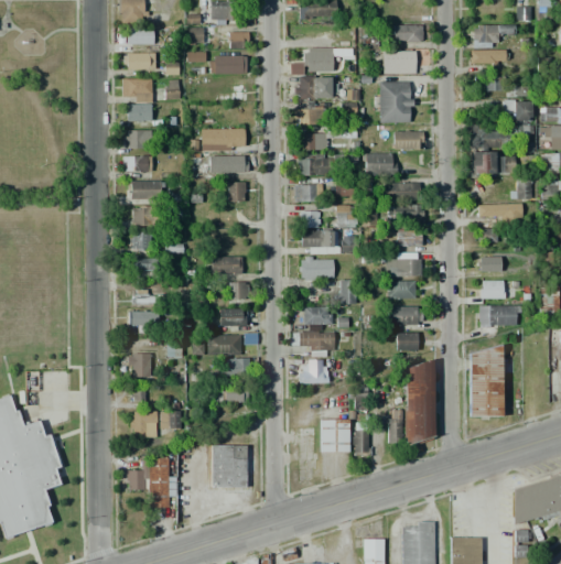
[(119,23),(118,0),(144,0),(144,22),(119,23)]
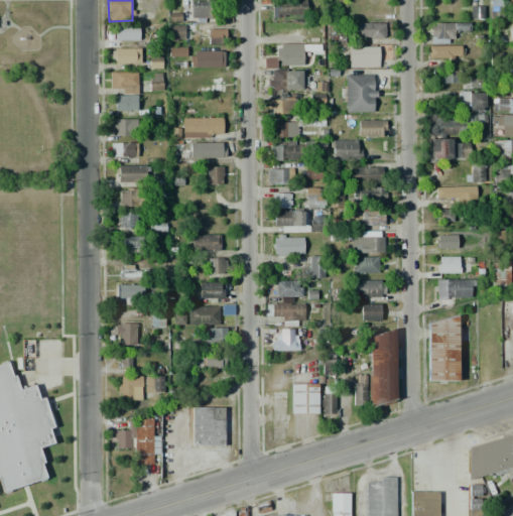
[(307,0),(307,17),(274,16),(274,0),(307,0)]
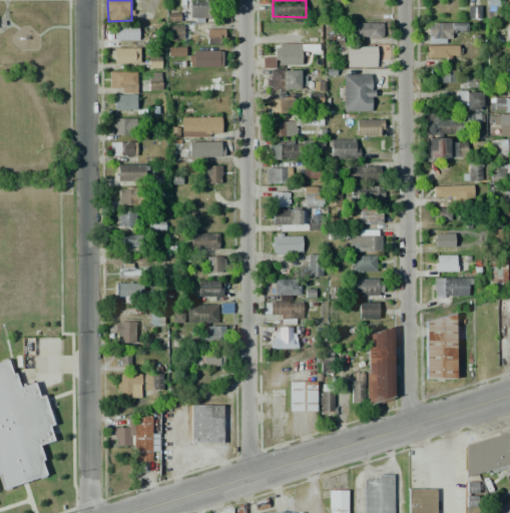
[(509,17),(489,18),(489,0),(509,0),(509,17)]
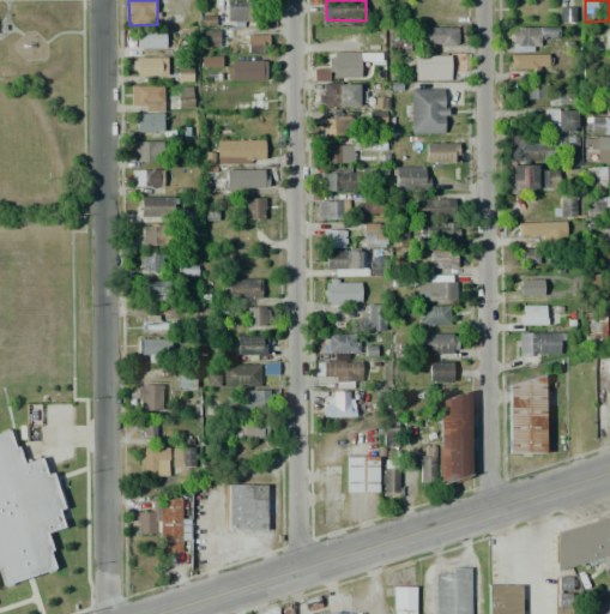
[(261,1),(261,22),(229,22),(228,2),(261,1)]
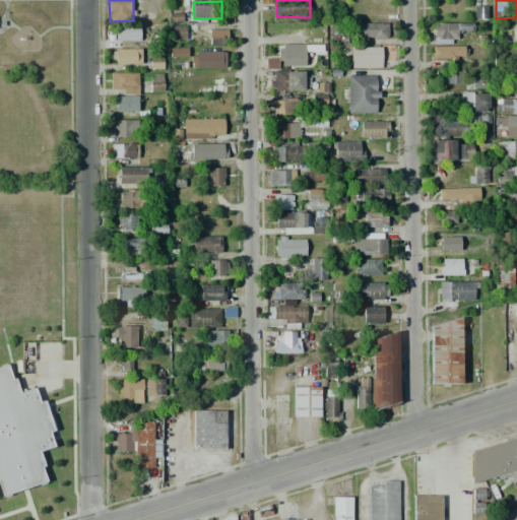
[(476,19),(490,18),(489,6),(475,7),(476,19)]
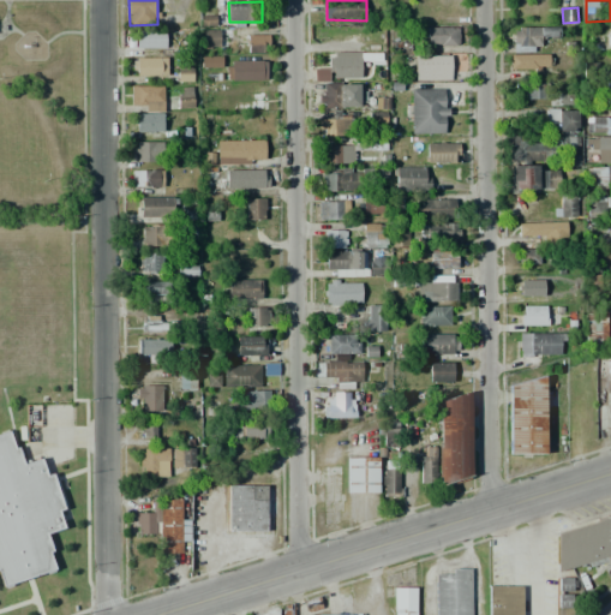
[(563,25),(564,47),(538,47),(538,54),(516,54),(515,27),(563,25)]
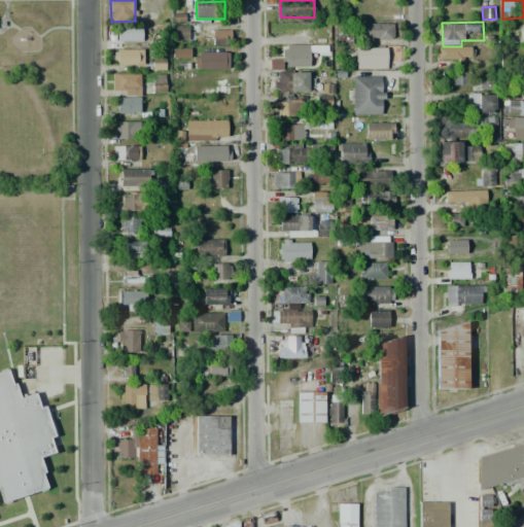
[(395,24),(395,39),(364,39),(364,24),(395,24)]
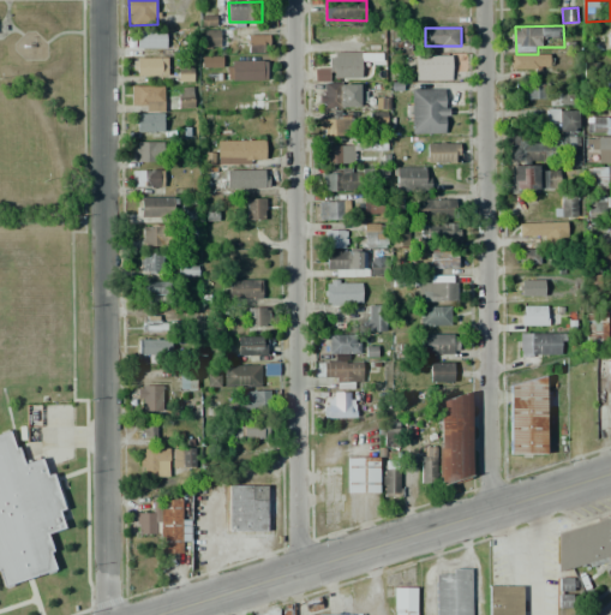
[(225,48),(207,49),(205,30),(225,29),(225,48)]
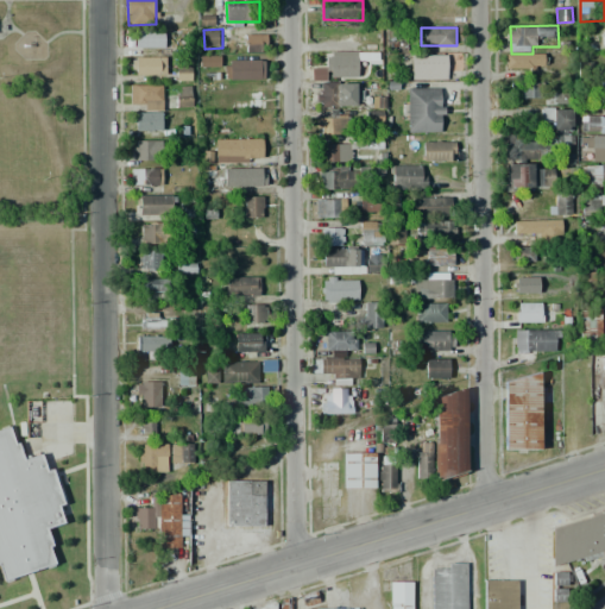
[(166,32),(166,48),(137,48),(137,33),(166,32)]
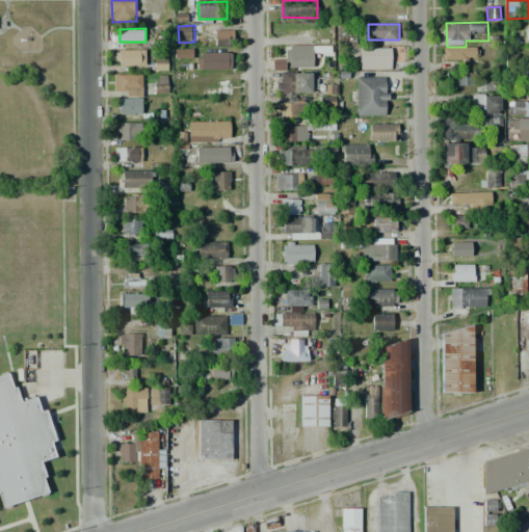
[(235,30),(235,47),(216,47),(216,30),(235,30)]
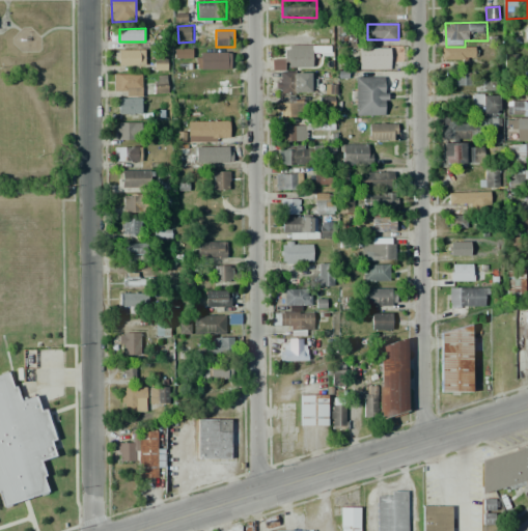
[(482,47),(482,61),(442,62),(442,48),(482,47)]
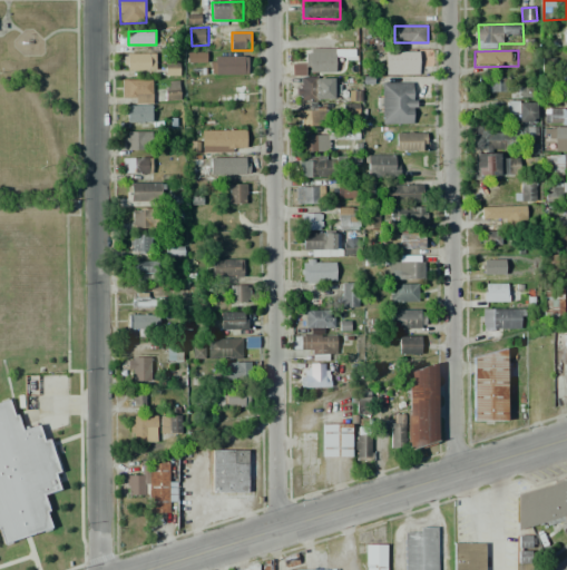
[(208,51),(209,62),(189,64),(188,52),(208,51)]
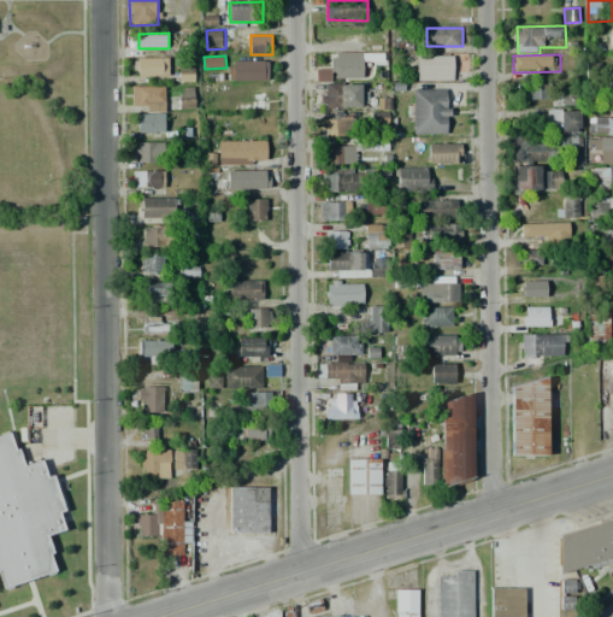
[(455,56),(455,81),(419,81),(419,56),(455,56)]
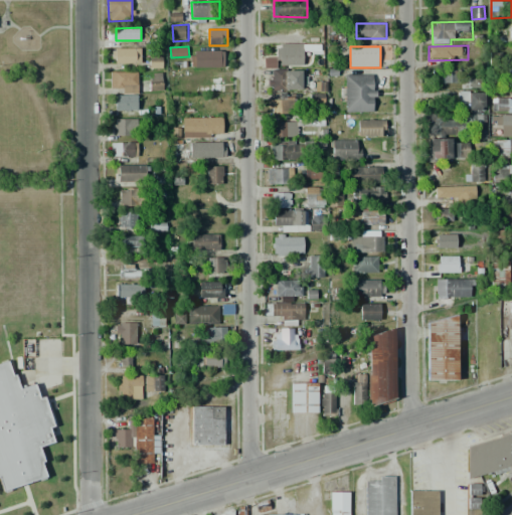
[(304,47),(304,66),(278,66),(278,48),(304,47)]
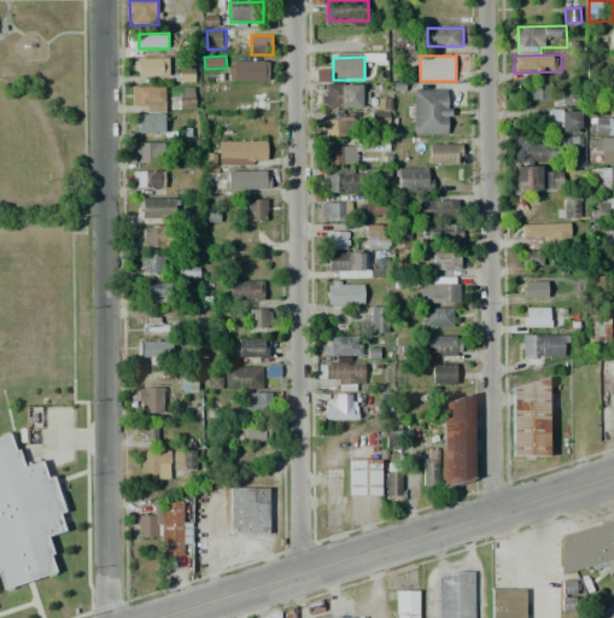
[(170,58),(170,76),(136,76),(136,58),(170,58)]
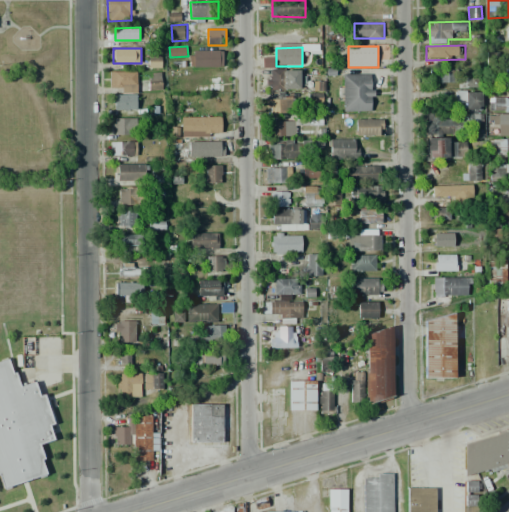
[(224,50),(224,67),(191,68),(191,51),(224,50)]
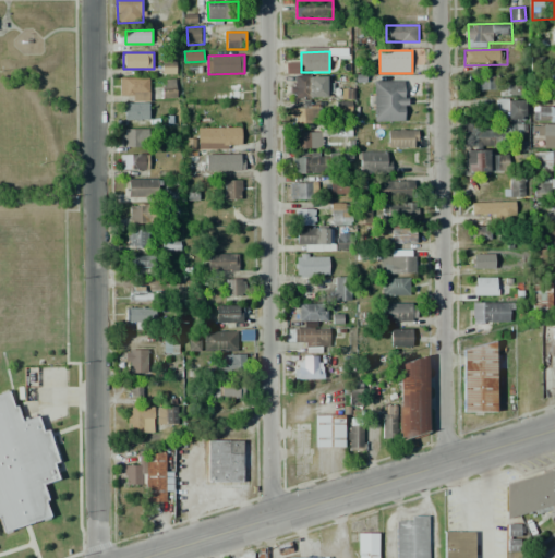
[(329,74),(329,97),(291,98),(291,74),(329,74)]
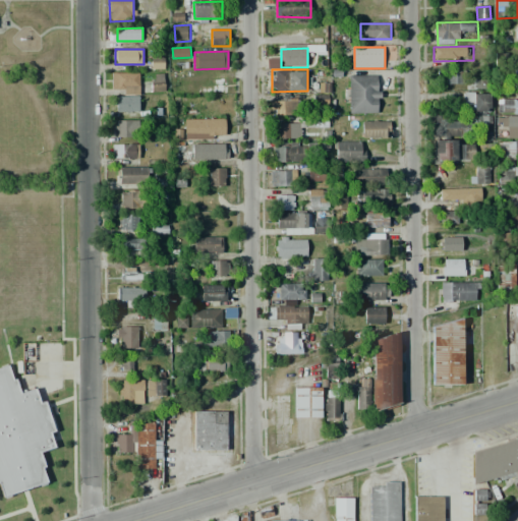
[(439,70),(467,70),(467,78),(476,78),(476,88),(438,87),(439,70)]
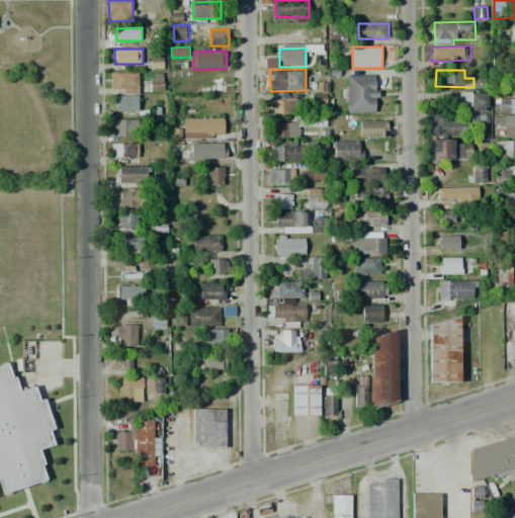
[(111,89),(111,73),(140,73),(140,95),(125,95),(125,89),(111,89)]
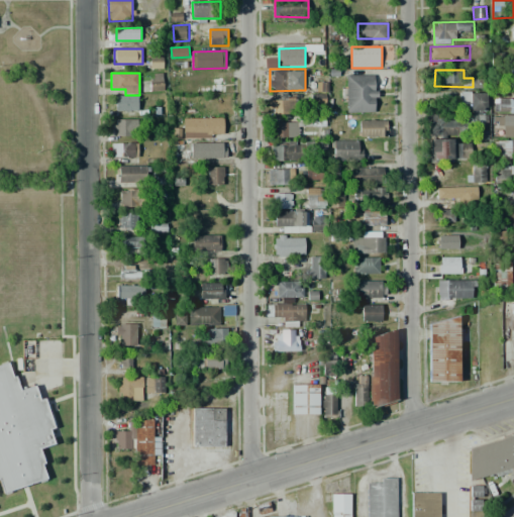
[(165,91),(151,92),(150,74),(164,73),(165,91)]
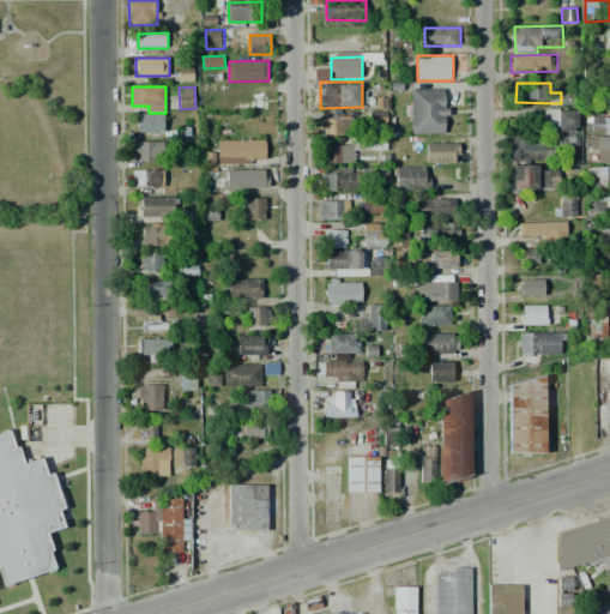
[(412,88),(451,88),(450,134),(412,133),(412,88)]
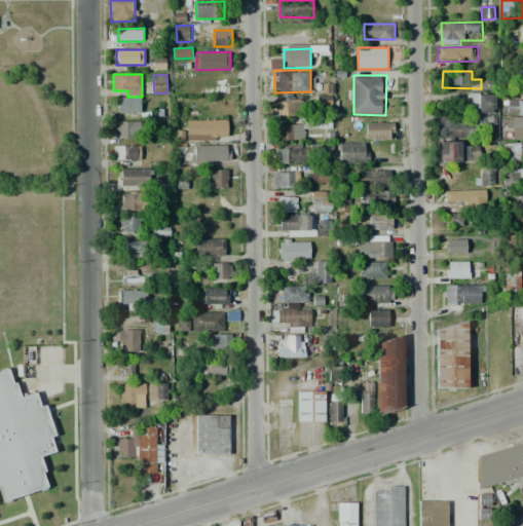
[(213,77),(229,78),(228,96),(203,95),(203,85),(212,86),(213,77)]
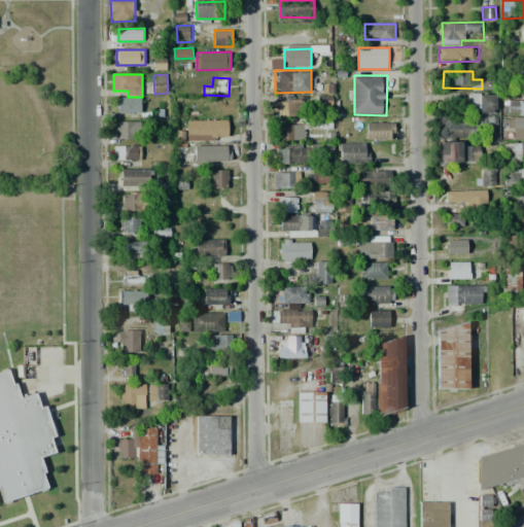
[(497,94),(497,112),(479,112),(479,103),(470,103),(469,94),(497,94)]
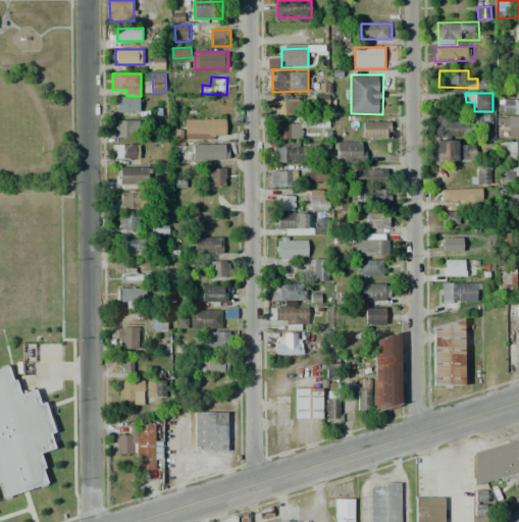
[(518,114),(500,114),(500,94),(518,93),(518,114)]
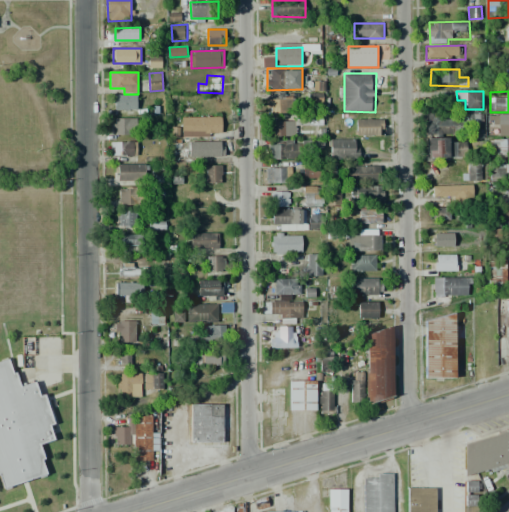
[(139,95),(139,111),(111,110),(111,94),(139,95)]
